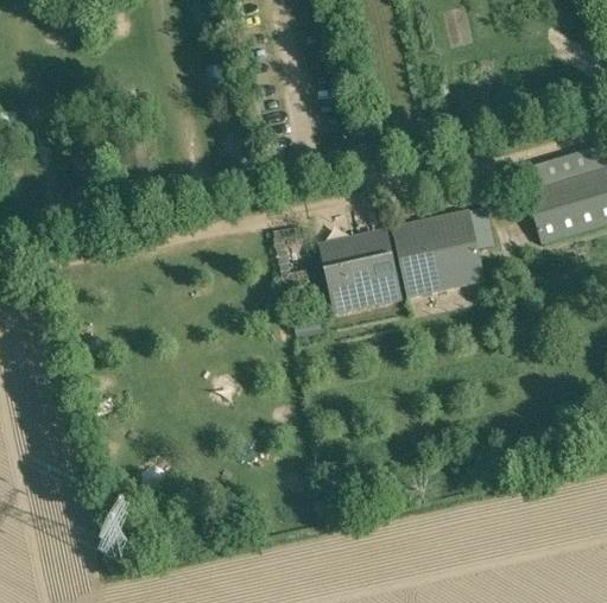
[(309,0),(313,14),(335,11),(334,0),(309,0)]
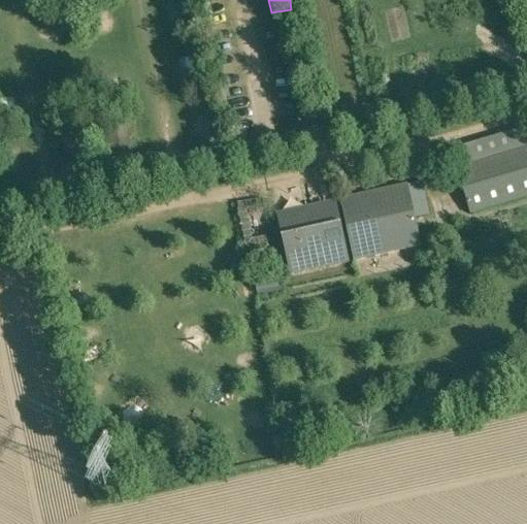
[(15,89),(1,96),(6,106),(21,99),(15,89)]
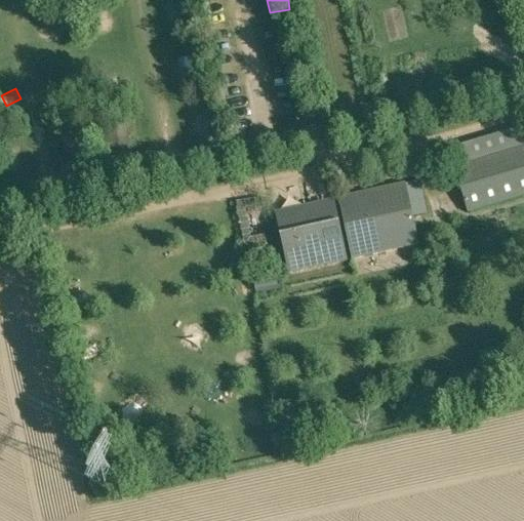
[(467,159),(455,163),(469,209),(523,192),(523,122),(461,142),(467,159)]
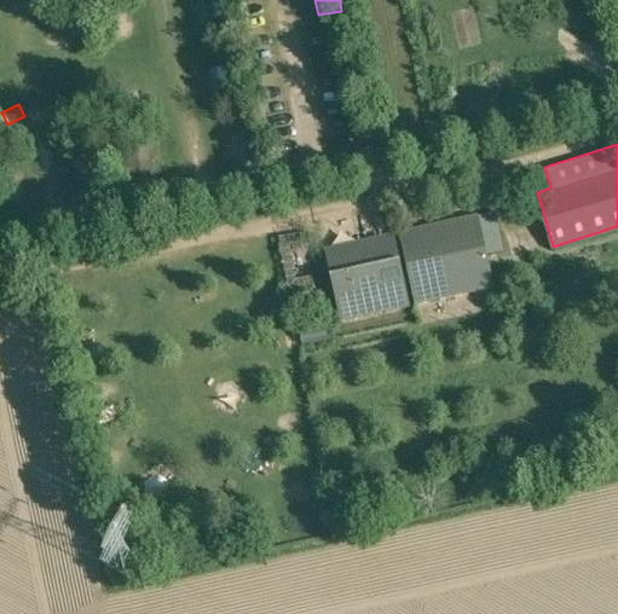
[(495,210),(479,214),(486,252),(503,249),(495,210)]
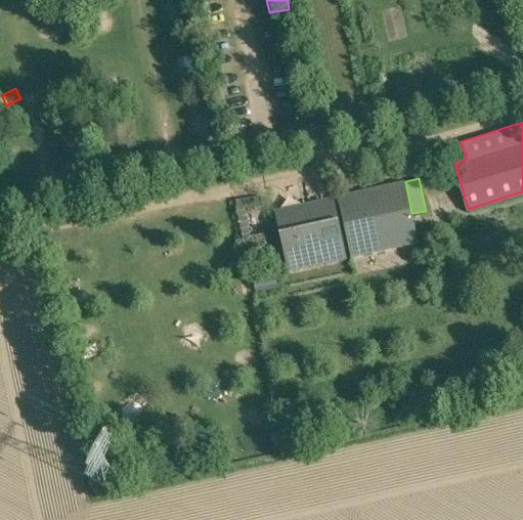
[(345,254),(334,200),(278,213),(290,267),(345,254)]
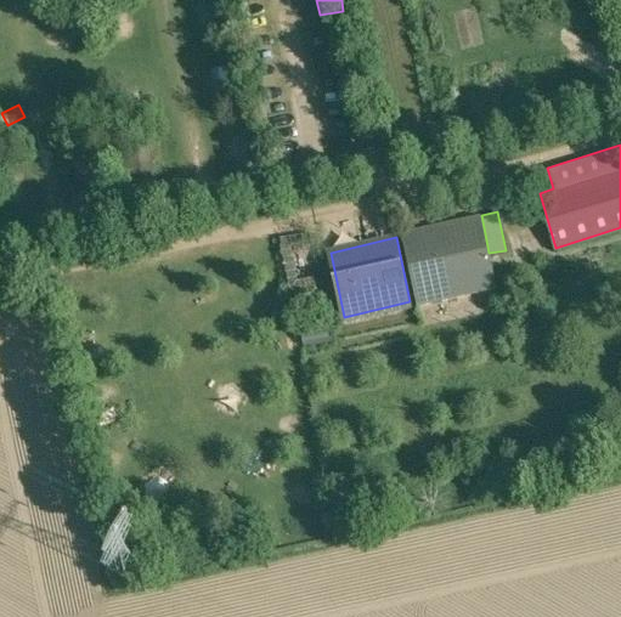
[(490,254),(408,272),(416,304),(496,287),(490,254)]
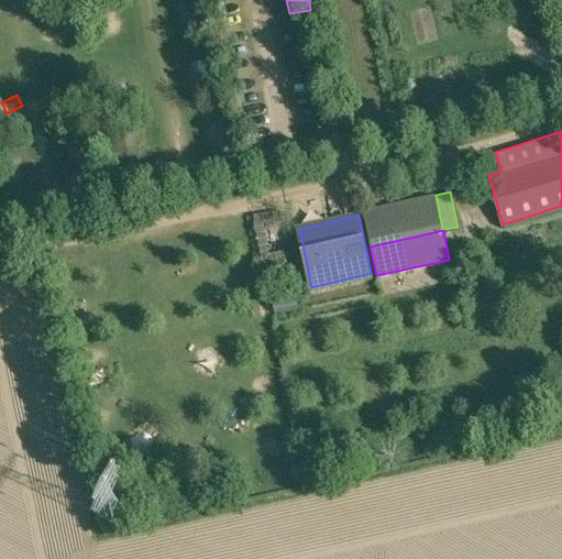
[(272,281),(289,277),(287,266),(270,270),(272,281)]
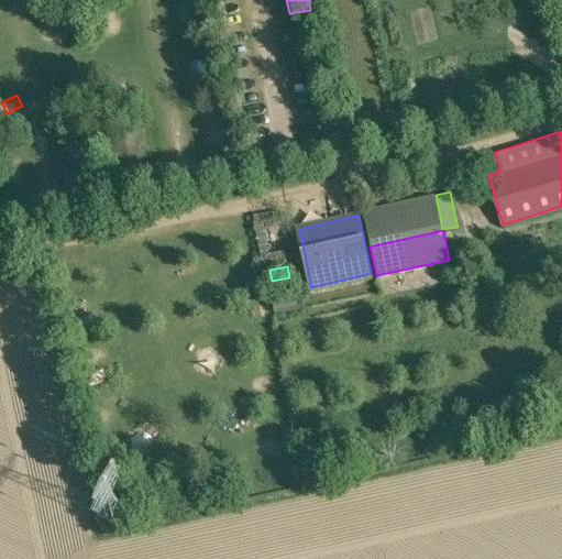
[(275,297),(278,311),(299,306),(296,293),(275,297)]
